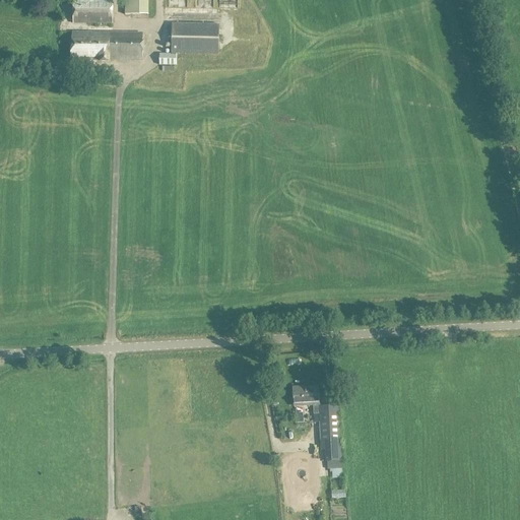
[(148,15),(147,0),(125,0),(125,15),(148,15)]
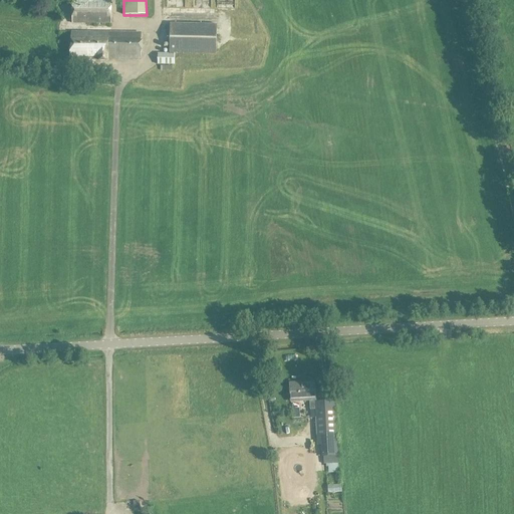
[(110,1),(102,1),(85,1),(72,1),(72,23),(110,23),(110,1)]
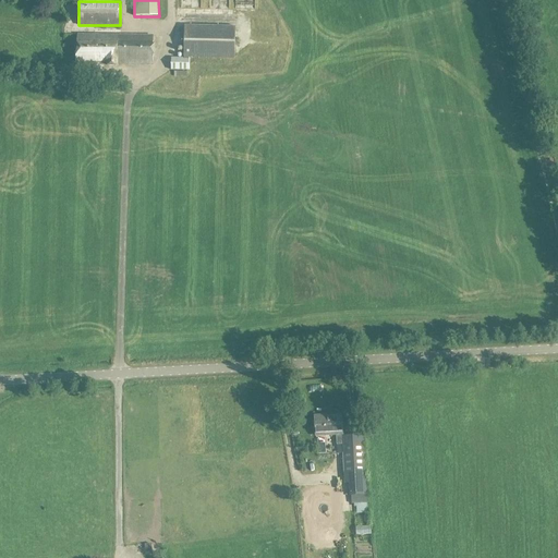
[(184,58),(171,58),(171,71),(190,70),(190,58),(235,59),(235,26),(185,25),(184,58)]
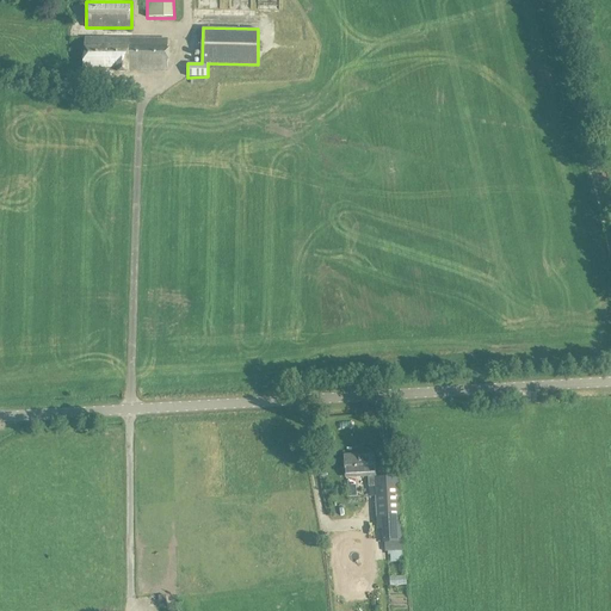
[(85,38),(85,68),(117,68),(117,73),(129,73),(129,71),(167,71),(167,39),(85,38)]
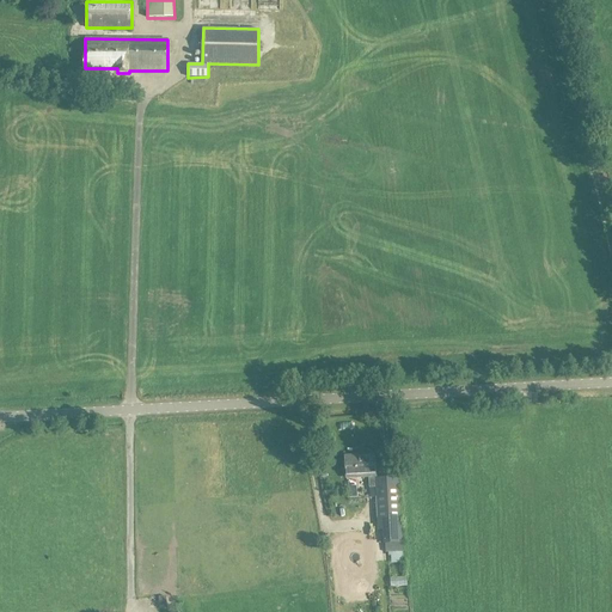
[(344,457),(346,471),(355,471),(356,478),(377,476),(374,454),(344,457)]
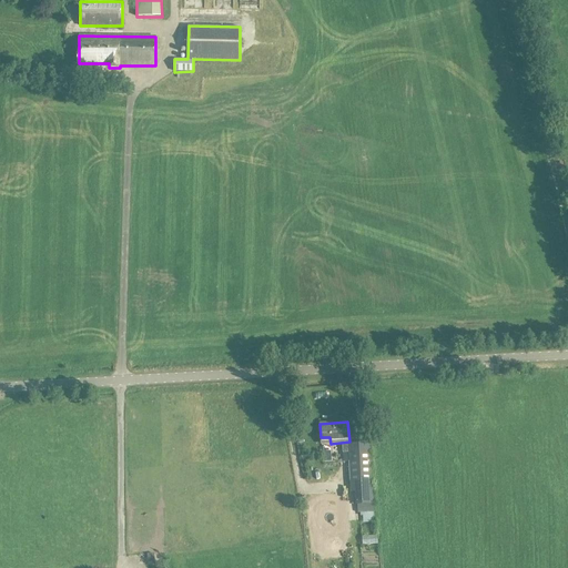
[(371,442),(350,444),(343,445),(343,453),(348,453),(352,493),(357,492),(358,505),(373,505),(374,505),(371,442)]
